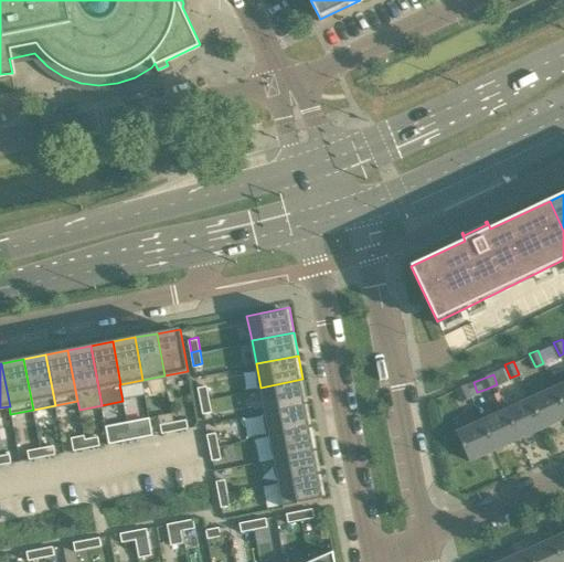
[(265,411),(307,402),(302,379),(261,388),(265,411)]
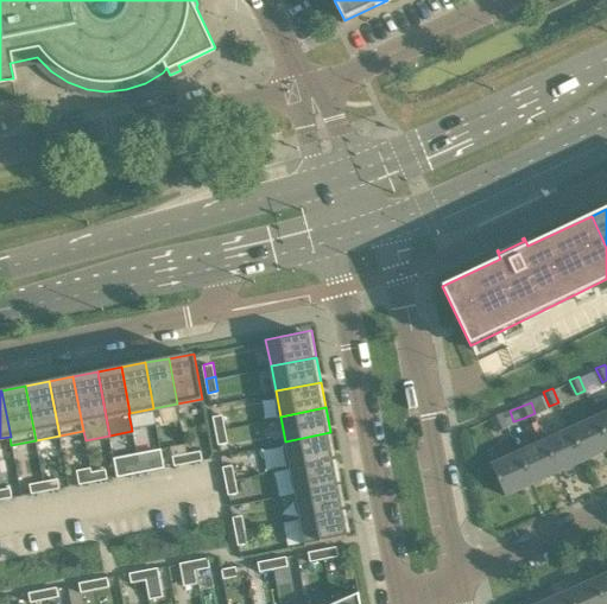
[(507,426),(501,411),(492,415),(498,430),(507,426)]
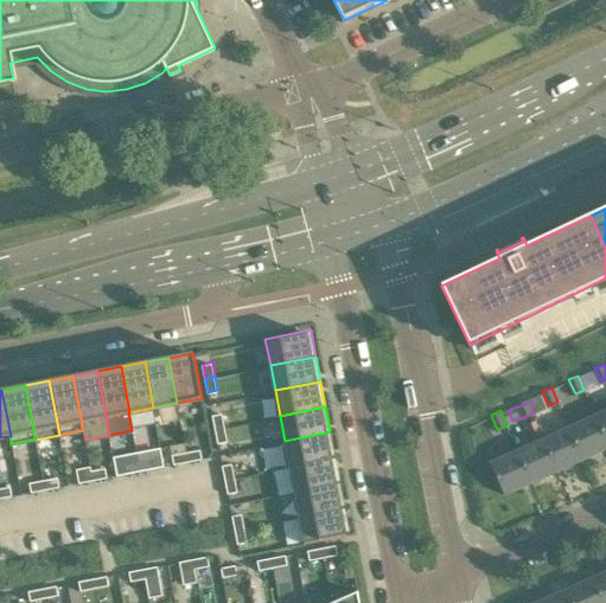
[(605,410),(595,415),(605,437),(605,410)]
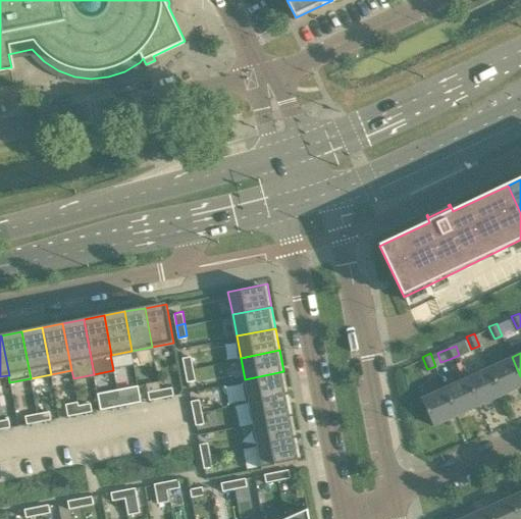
[(191,355),(183,356),(185,368),(193,367),(191,355)]
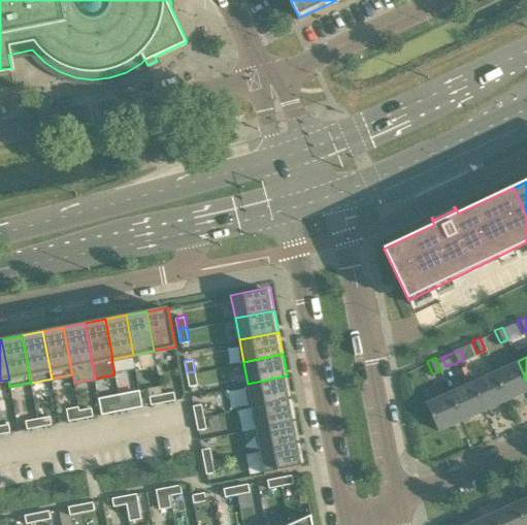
[(507,397),(526,388),(526,381),(518,361),(496,371),(507,397)]
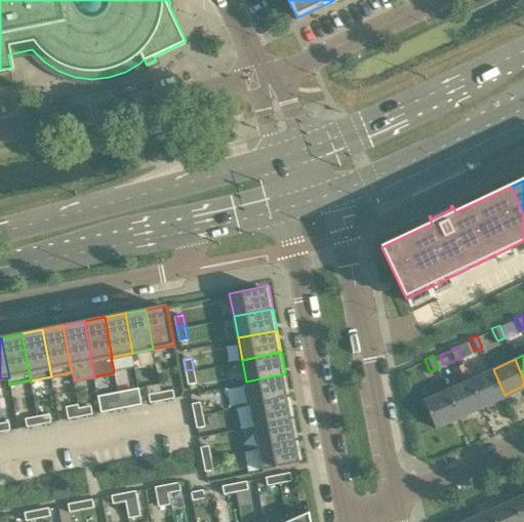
[(464,363),(455,367),(460,378),(469,375),(464,363)]
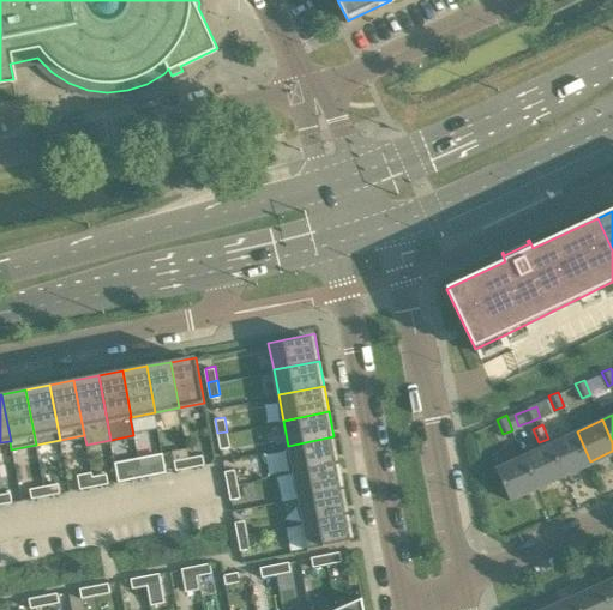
[(217,433),(221,447),(230,446),(227,432),(217,433)]
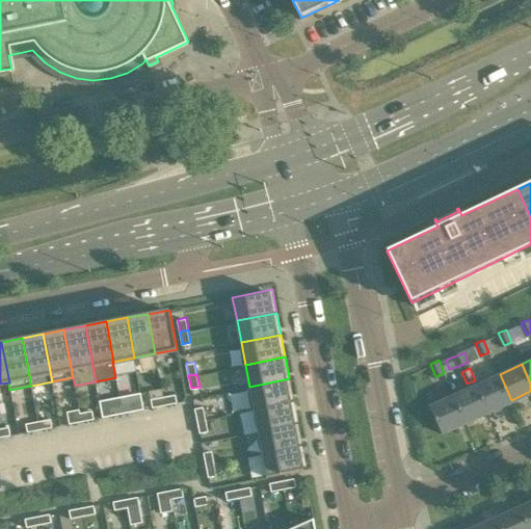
[(477,385),(488,411),(511,400),(500,374),(477,385)]
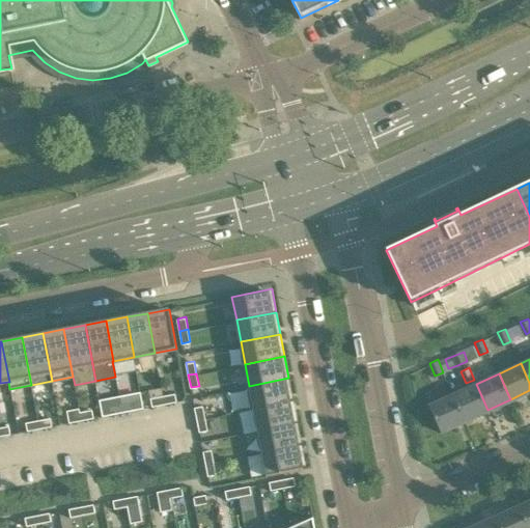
[(249,386),(253,408),(294,400),(288,378),(249,386)]
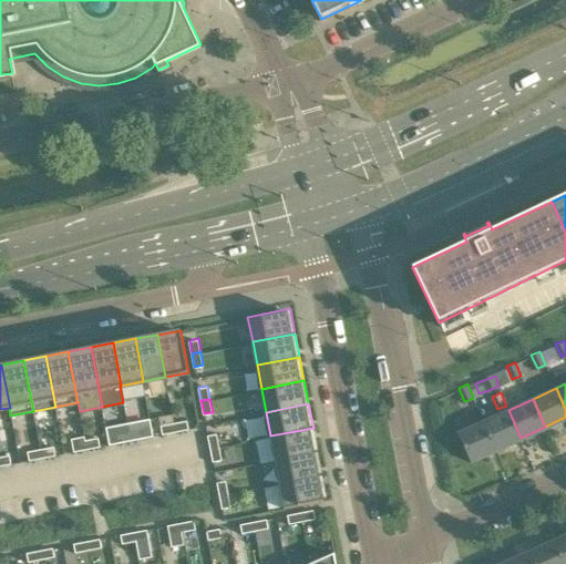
[(497,449),(521,438),(508,410),(484,421),(497,449)]
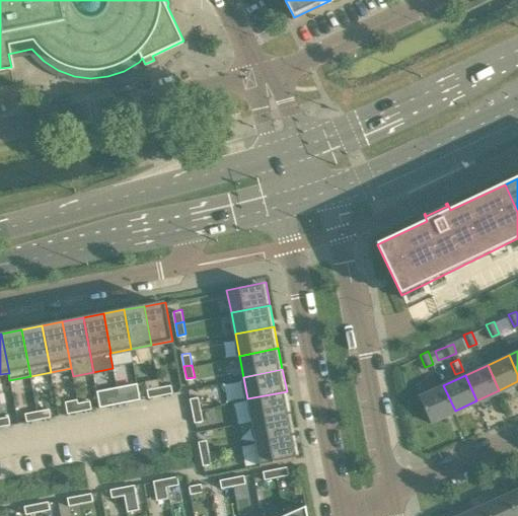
[(160,394),(172,391),(171,383),(159,386),(160,394)]
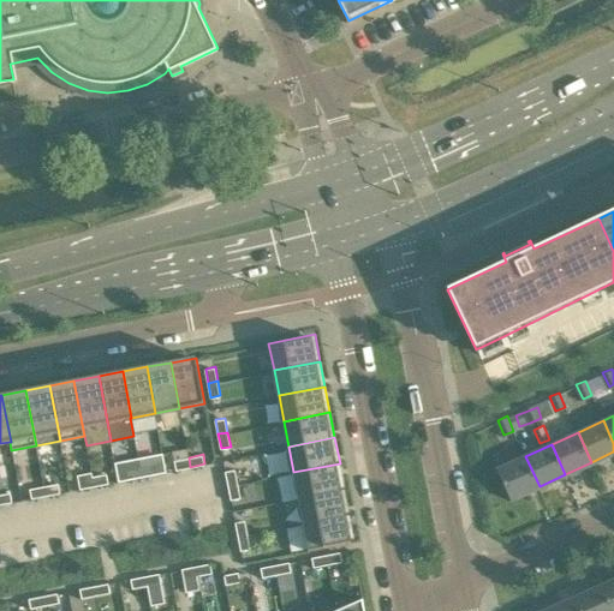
[(540,486),(525,456),(498,468),(504,481),(502,481),(505,486),(506,485),(512,498),(540,486)]
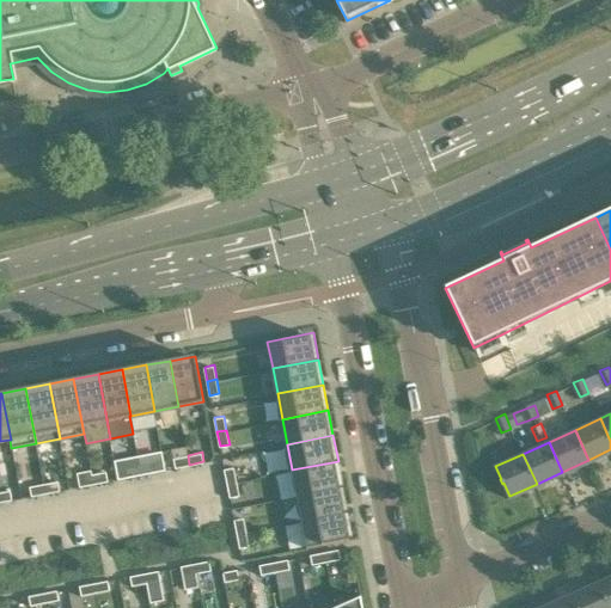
[(173,458),(176,467),(189,465),(188,455),(173,458)]
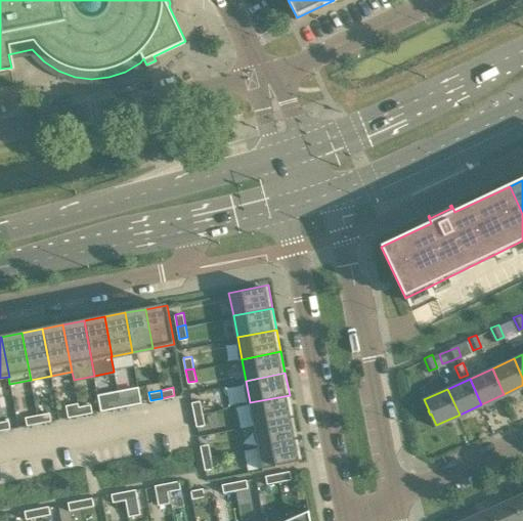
[(132,395),(120,397),(121,405),(133,403),(132,395)]
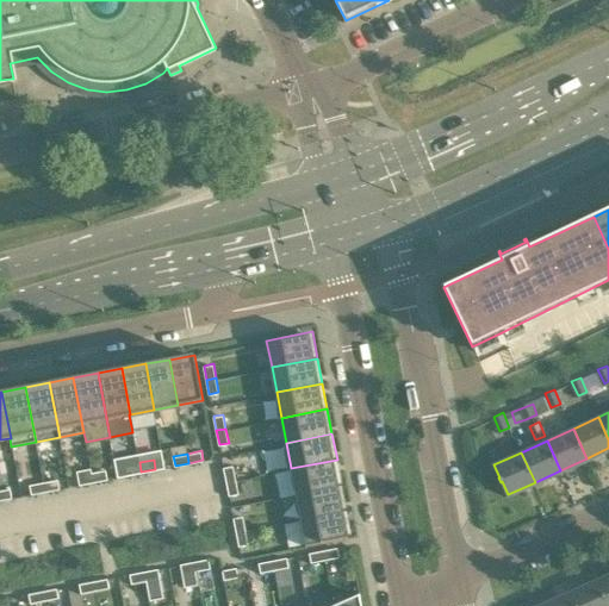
[(342,485),(337,460),(291,468),(296,493),(342,485)]
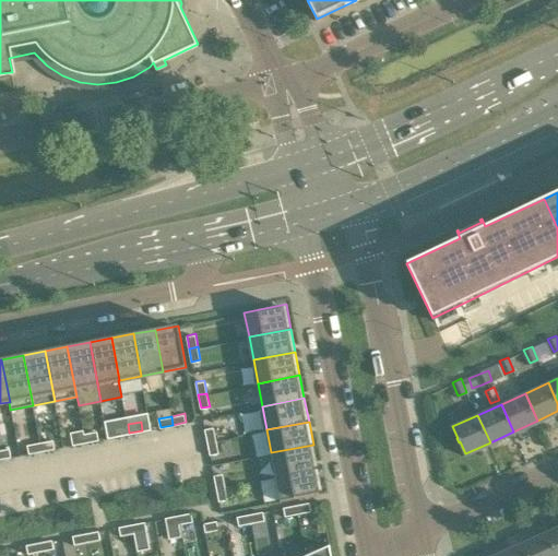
[(117,436),(129,433),(128,424),(115,427),(117,436)]
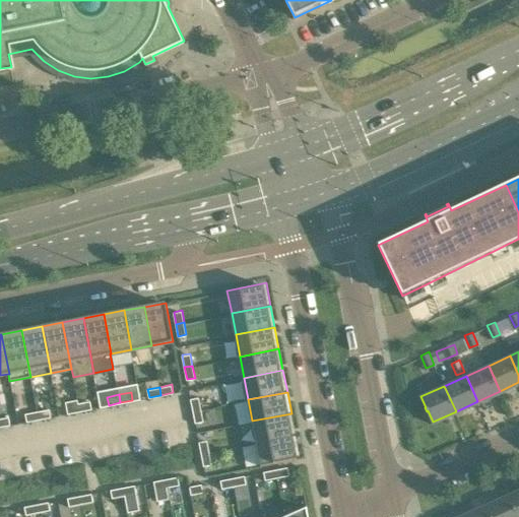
[(198,396),(190,398),(193,410),(201,408),(198,396)]
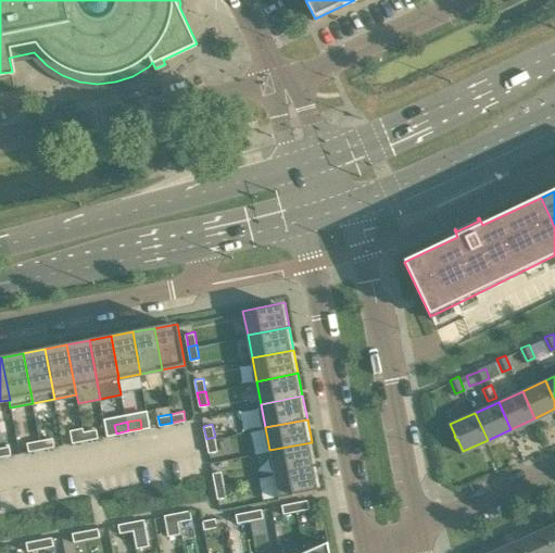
[(70,428),(73,441),(85,439),(84,430),(83,426),(70,428)]
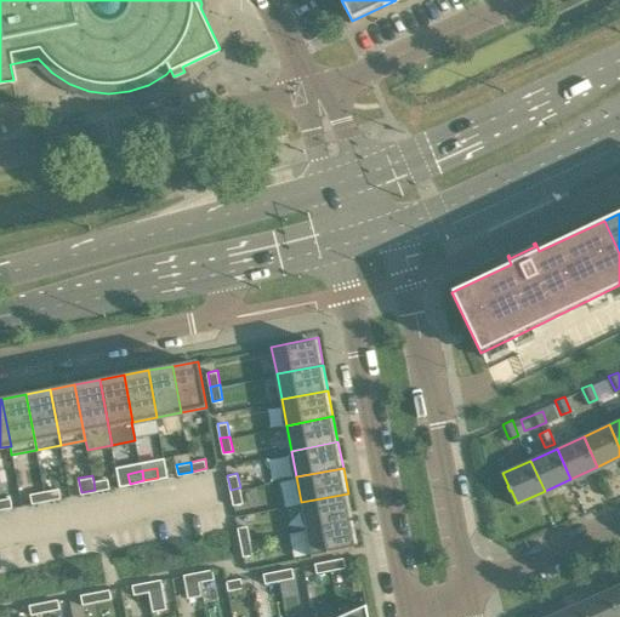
[(95,490),(109,487),(108,478),(94,480),(95,490)]
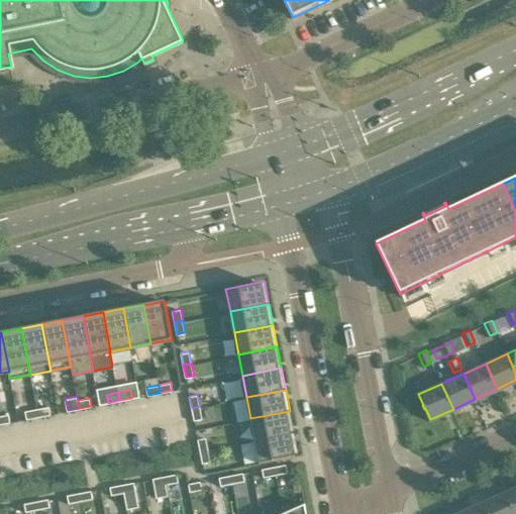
[(49,406),(37,408),(38,416),(50,414),(49,406)]
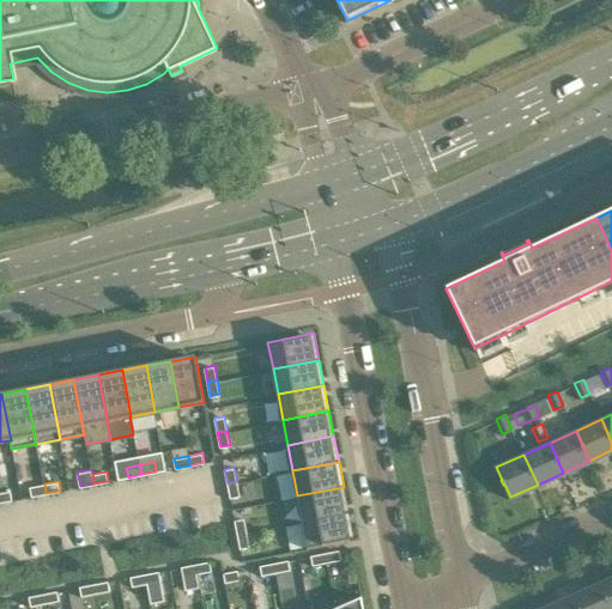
[(237,481),(228,483),(230,498),(240,495),(237,481)]
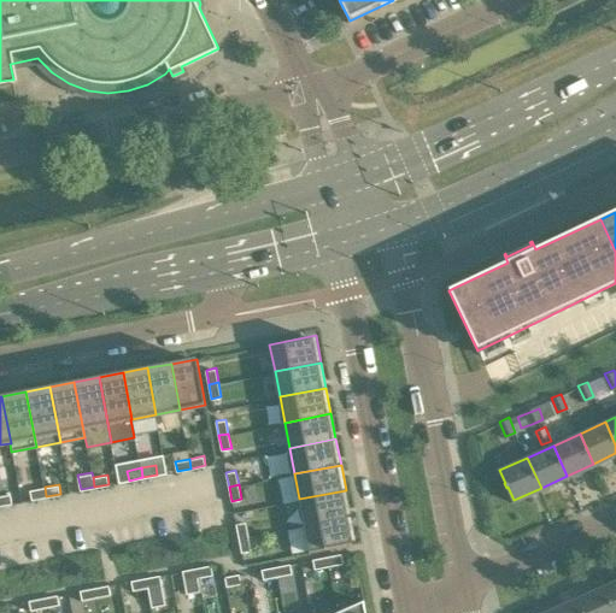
[(31,499),(46,496),(45,487),(30,489),(31,499)]
